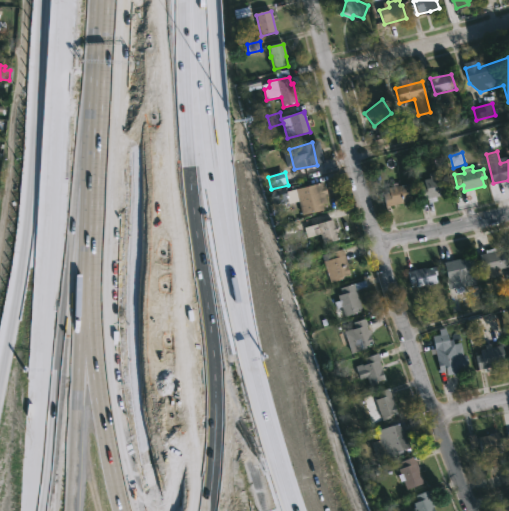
[(435,173),(436,178),(443,177),(448,194),(437,197),(438,201),(431,203),(424,180),(431,178),(430,174),(435,173)]
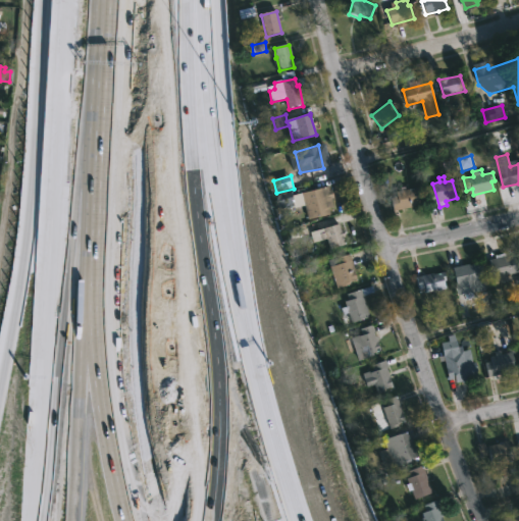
[(329,188),(330,190),(332,190),(334,197),(331,198),(334,206),(329,207),(331,213),(309,219),(302,193),(328,186),(329,188)]
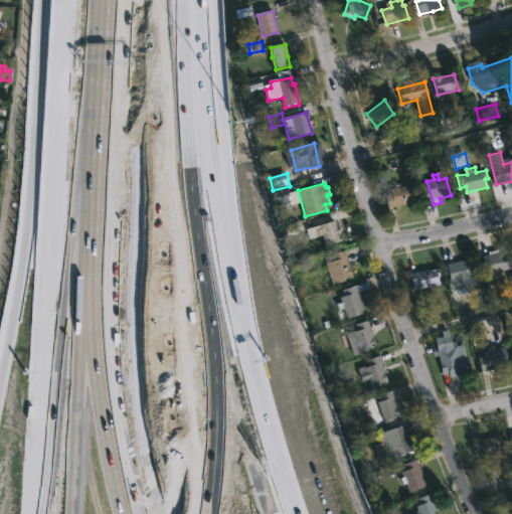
[(411,185),(415,202),(389,208),(386,195),(393,194),(392,189),(400,185),(401,187),(411,185)]
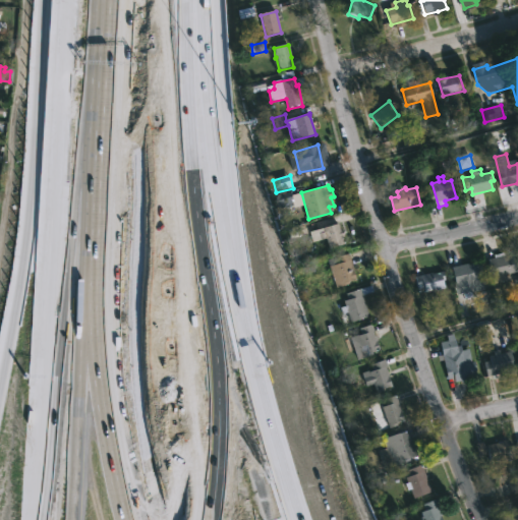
[(305,205),(302,193),(293,196),(292,191),(276,195),(280,211),(305,205)]
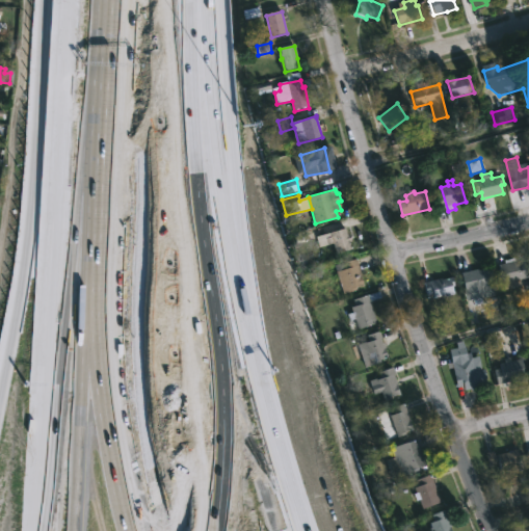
[(346,230),(348,235),(350,234),(352,241),(349,241),(352,249),(337,254),(334,242),(321,246),(318,236),(346,228),(346,230)]
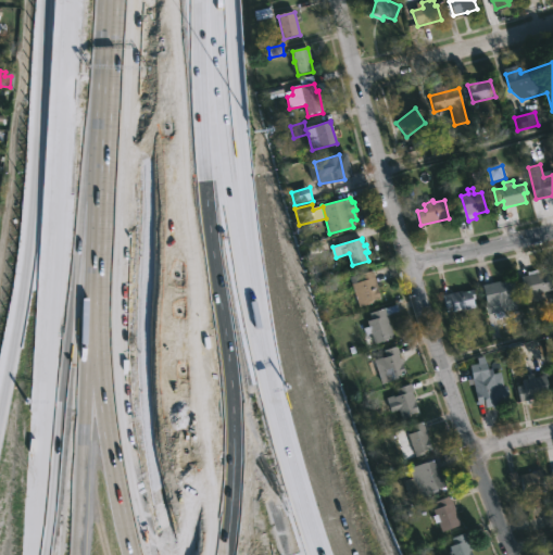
[(539,269),(540,274),(552,270),(552,291),(528,299),(523,277),(529,275),(528,272),(539,269)]
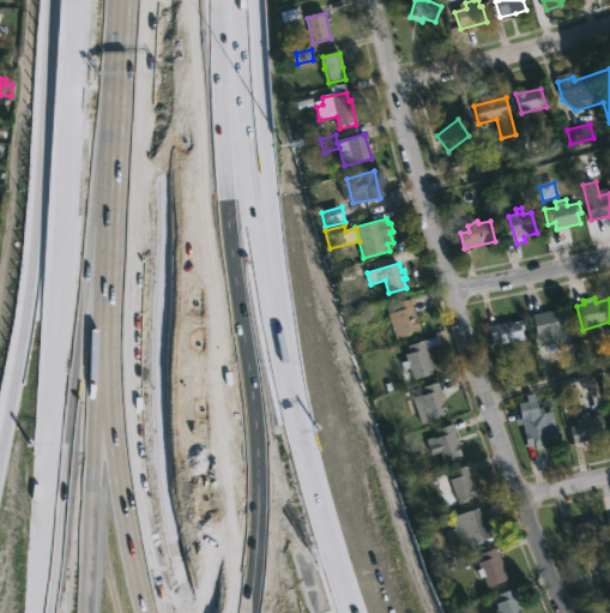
[(412,335),(398,340),(387,307),(412,299),(422,328),(411,331),(412,335)]
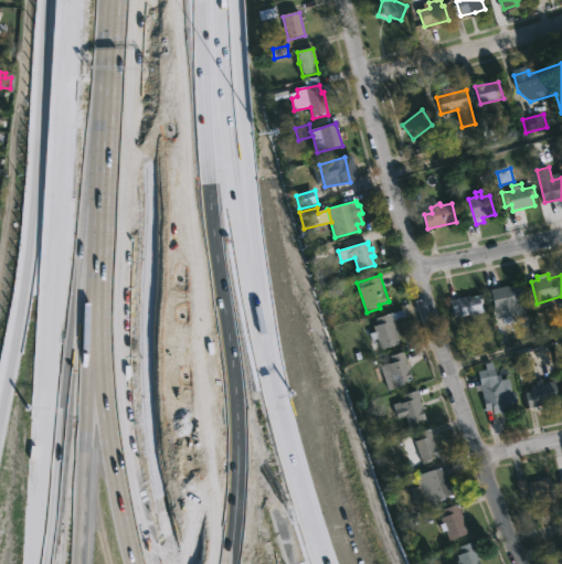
[(522,285),(525,295),(521,296),(526,314),(512,317),(513,322),(506,323),(505,318),(497,320),(490,291),(522,285)]
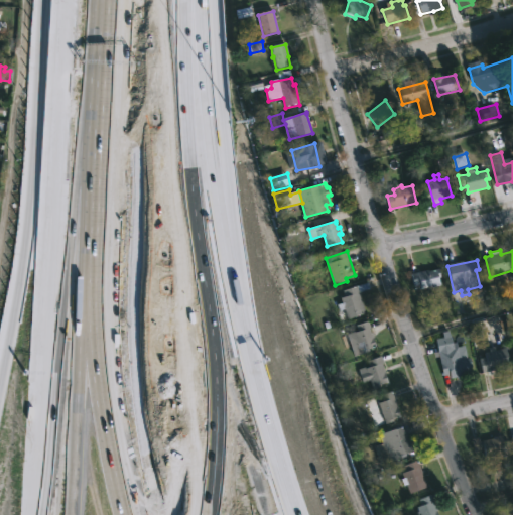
[(440,268),(444,284),(433,287),(434,290),(429,291),(428,287),(422,289),(421,285),(415,287),(411,274),(428,269),(429,271),(440,268)]
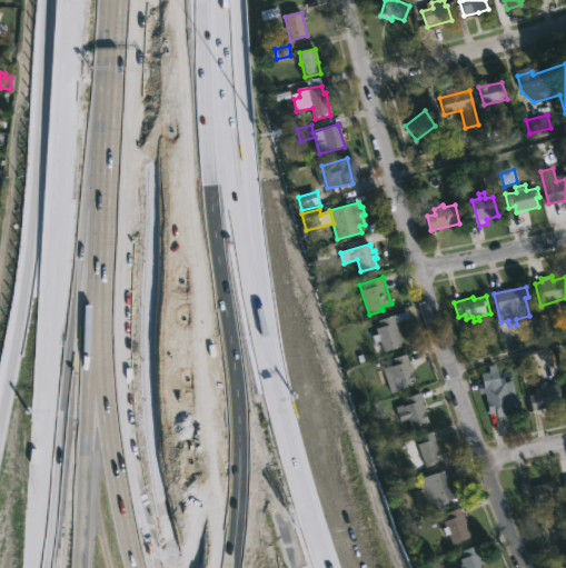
[(407,311),(409,318),(397,322),(405,346),(376,355),(373,344),(375,342),(373,336),(378,335),(376,328),(380,327),(378,320),(407,311)]
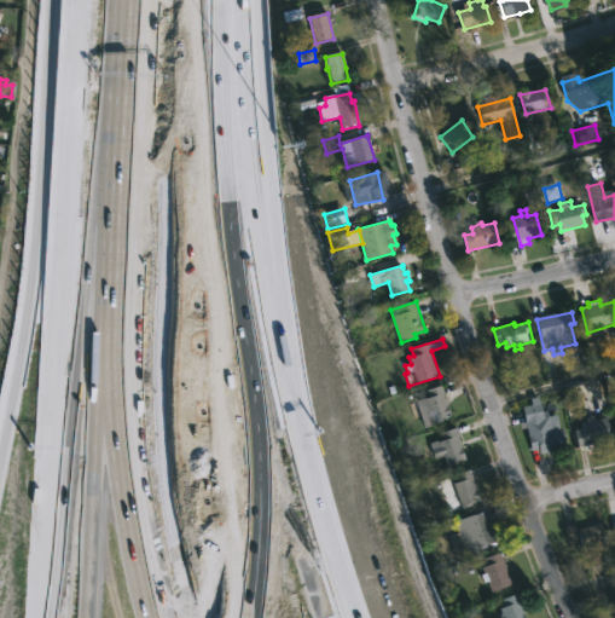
[(442,421),(425,427),(416,402),(430,397),(429,391),(441,386),(452,416),(442,421)]
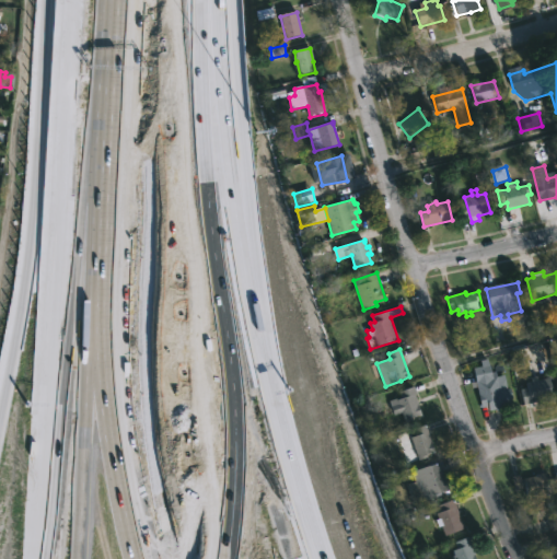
[(489,359),(494,379),(498,377),(500,391),(511,388),(513,398),(511,398),(513,408),(491,414),(489,406),(484,407),(474,368),(483,365),(482,361),(489,359)]
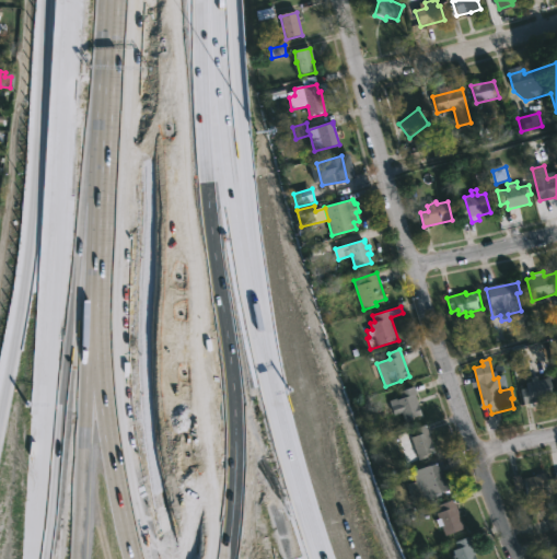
[(538,376),(540,381),(550,377),(554,392),(552,393),(553,399),(525,405),(523,393),(529,392),(526,383),(532,382),(532,377),(538,376)]
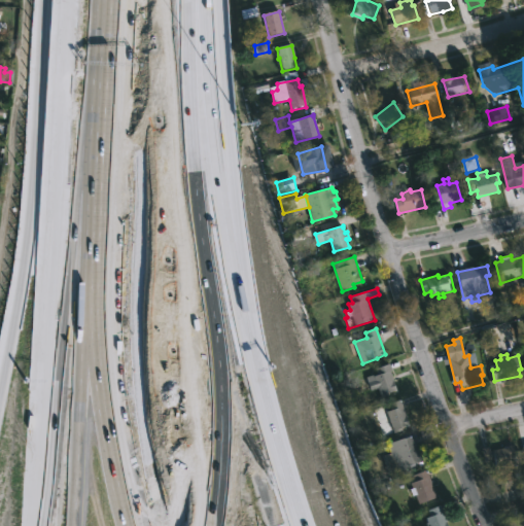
[(394,377),(398,390),(382,397),(379,388),(372,391),(368,378),(379,375),(377,369),(390,364),(394,377)]
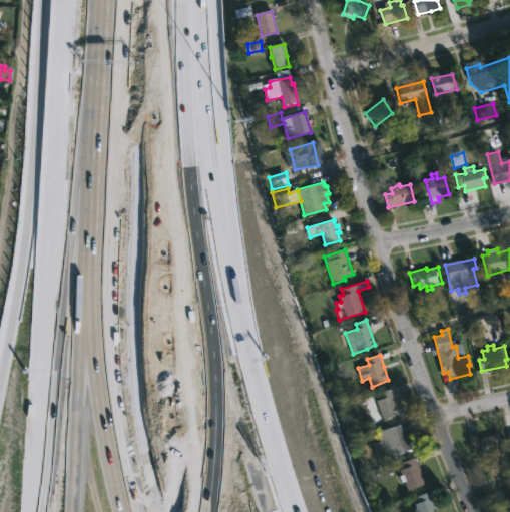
[(400,415),(384,421),(377,402),(382,400),(380,393),(391,389),(400,415)]
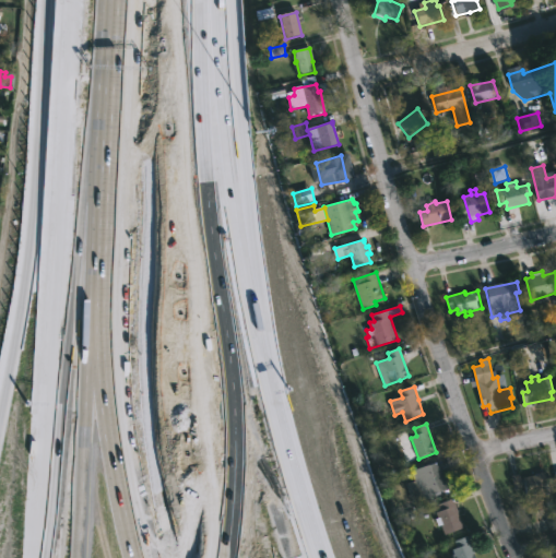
[(441,495),(433,498),(435,502),(425,506),(422,496),(415,499),(410,485),(416,483),(412,472),(439,462),(449,489),(440,491),(441,495)]
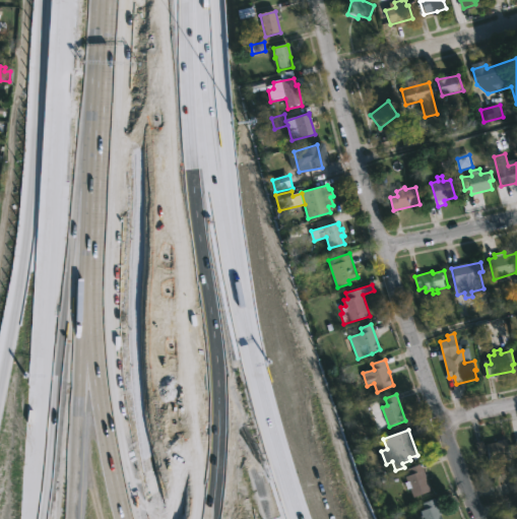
[(507,440),(509,450),(504,452),(506,460),(491,463),(488,453),(479,455),(476,443),(485,441),(486,445),(507,440)]
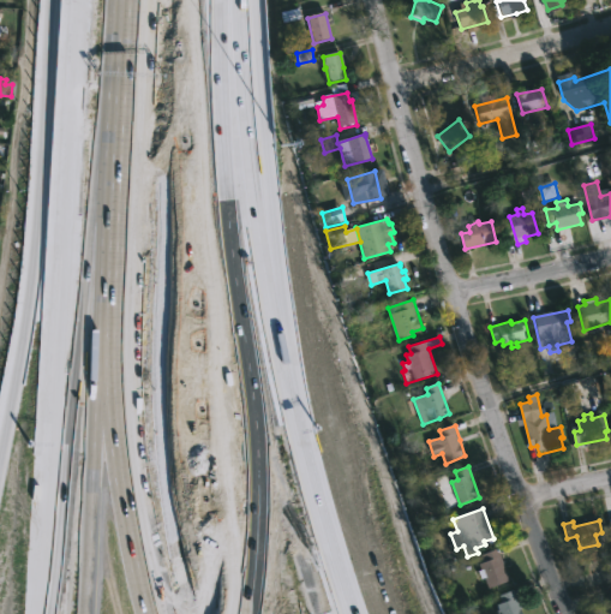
[(504,567),(509,582),(489,590),(484,578),(479,580),(477,572),(481,571),(479,565),(485,562),(483,555),(498,549),(504,567)]
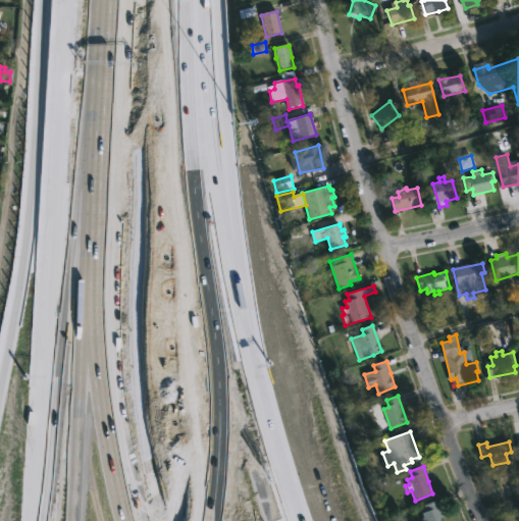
[(425,520),(422,513),(427,511),(424,506),(436,501),(445,520),(425,520)]
